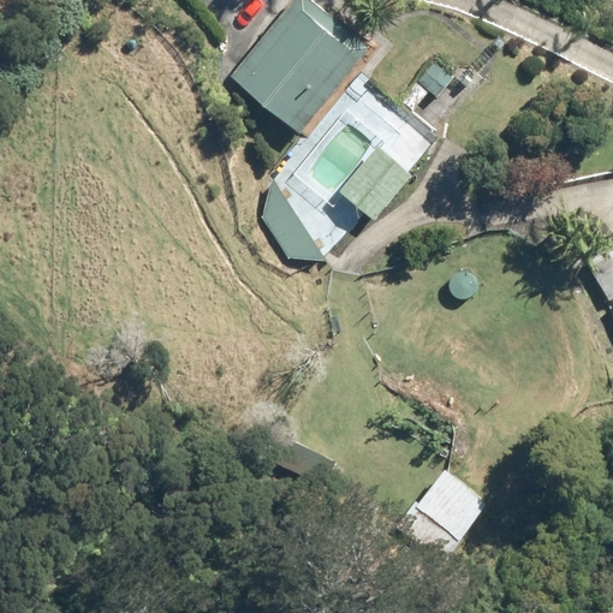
[(350,52),(303,11),(239,84),(287,125),(350,52)]
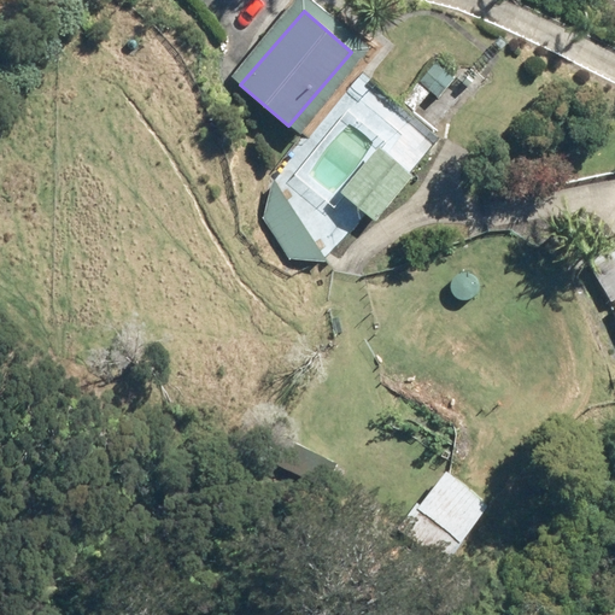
[(405,103),(416,112),(423,103),(413,93),(405,103)]
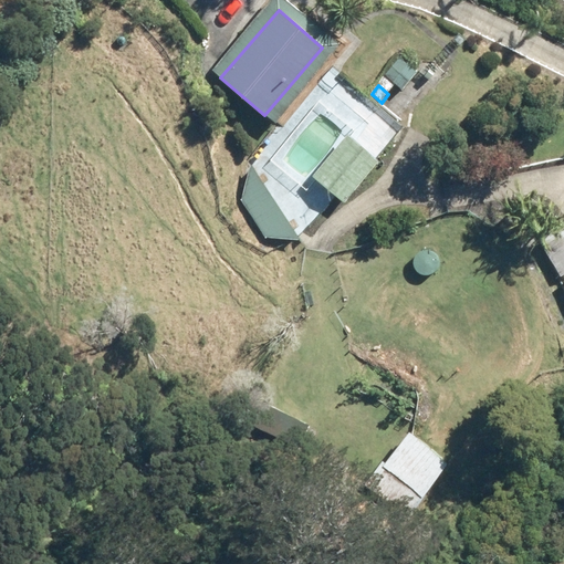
[(345,202),(377,160),(346,136),(313,177),(345,202)]
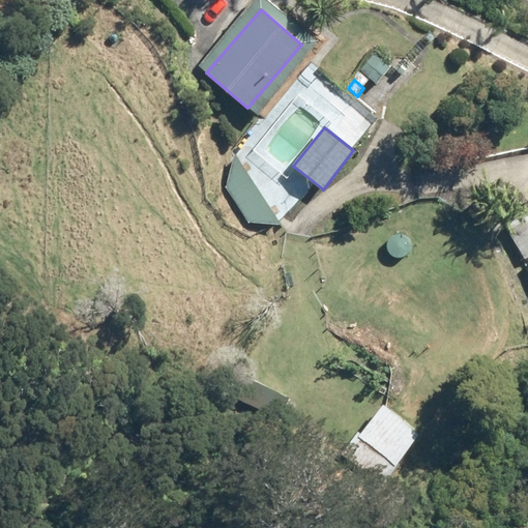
[(298,173),(284,189),(298,202),(313,186),(298,173)]
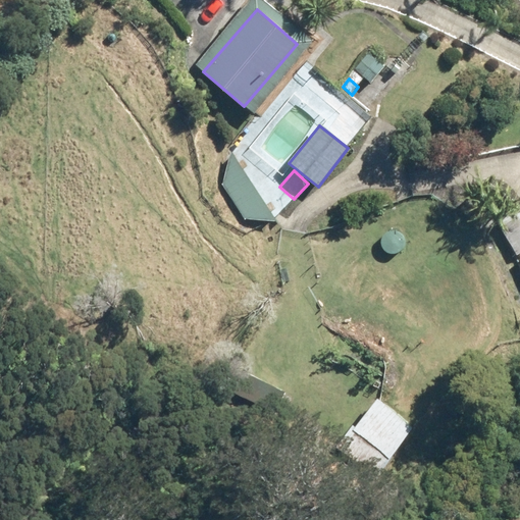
[(413,428),(376,399),(351,429),(387,459),(413,428)]
